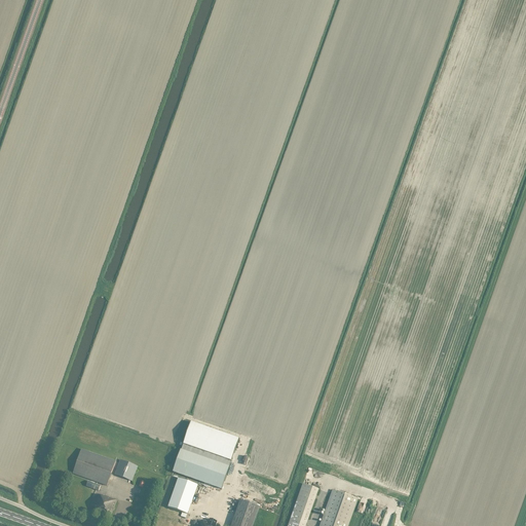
[(183,444),(181,450),(229,466),(231,460),(238,439),(190,421),(183,444)]
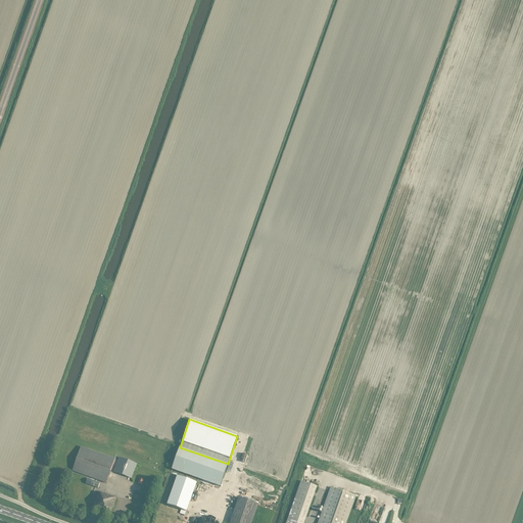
[(73,470),(106,482),(114,458),(81,446),(73,470)]
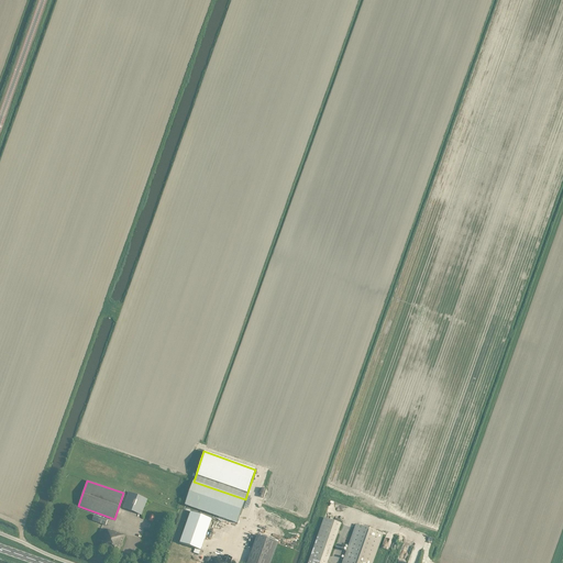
[(192,481),(185,505),(238,522),(245,499),(194,482),(192,481)]
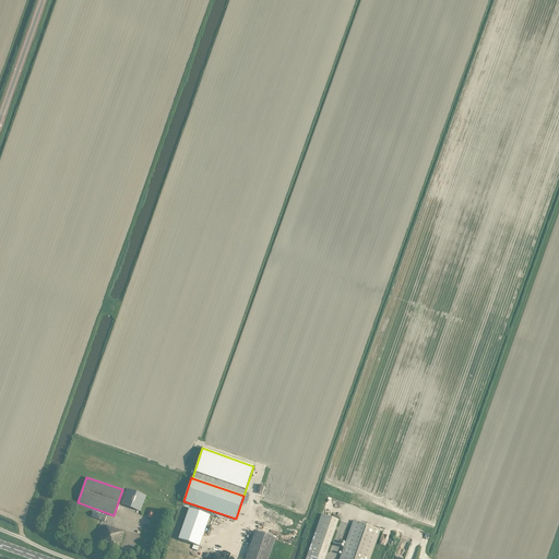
[(121,503),(140,510),(146,495),(128,488),(121,503)]
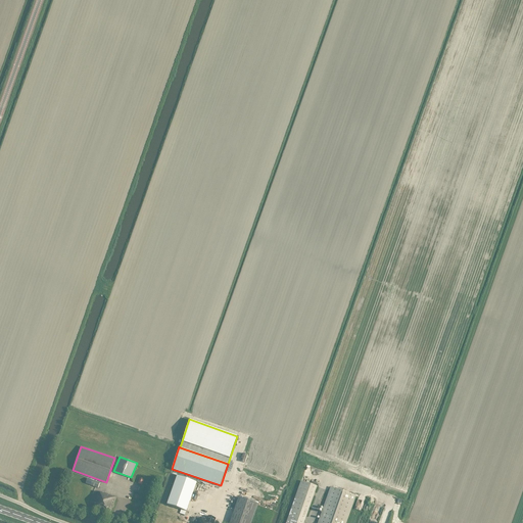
[(167,504),(186,511),(196,481),(177,475),(167,504)]
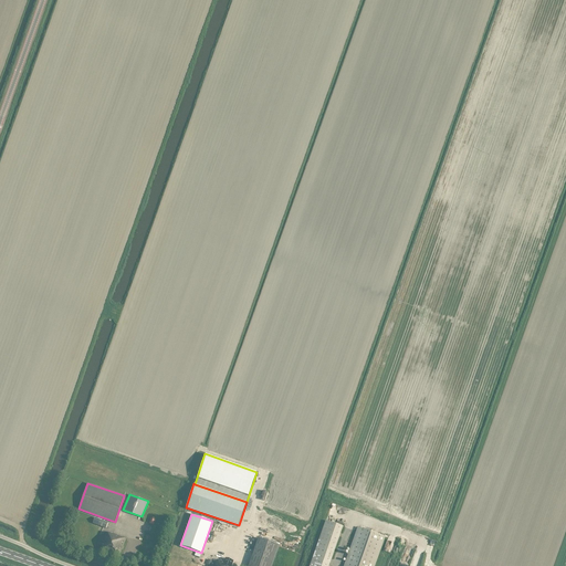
[(310,565),(328,565),(343,526),(326,520),(310,565)]
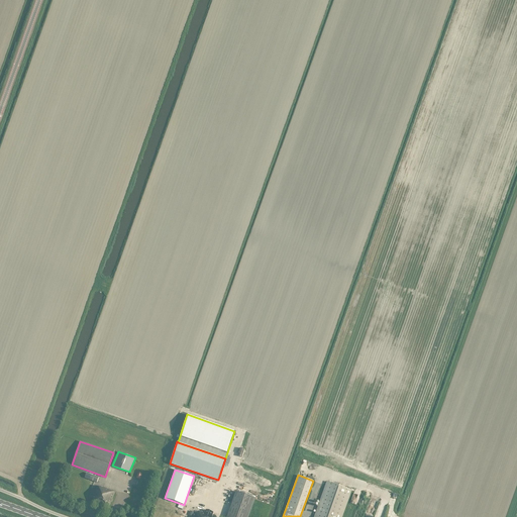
[(340,516),(350,490),(327,482),(315,515),(313,516),(340,516)]
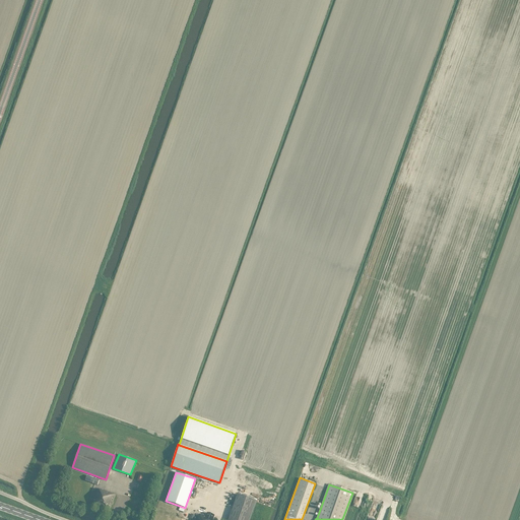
[(93,501),(92,506),(108,512),(115,494),(103,489),(103,490),(99,489),(98,489),(96,488),(93,488),(89,499),(93,501)]
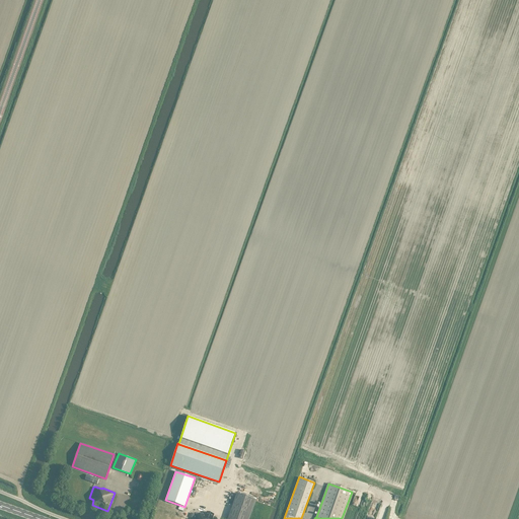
[(248,518),(256,500),(236,493),(227,518),(248,518)]
